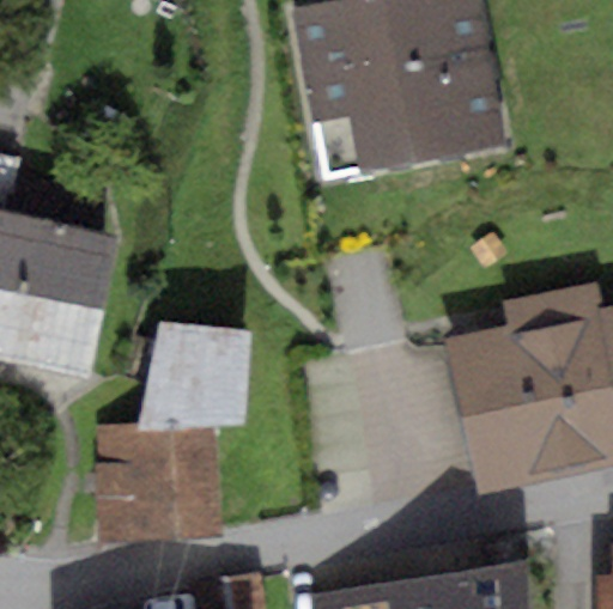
[(510,134),(484,0),(350,0),(296,11),(328,170),(510,134)]
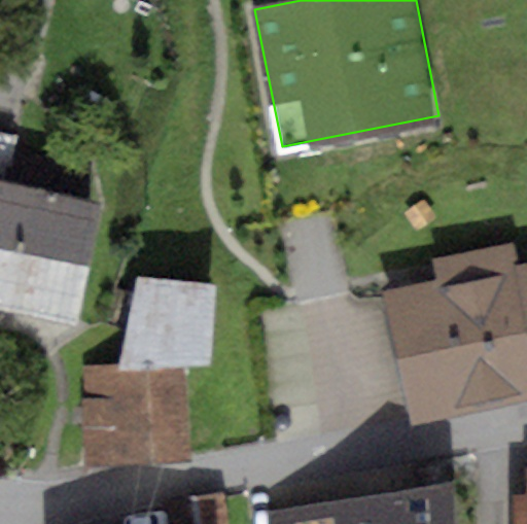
[(0,309),(71,325),(98,206),(0,183),(0,309)]
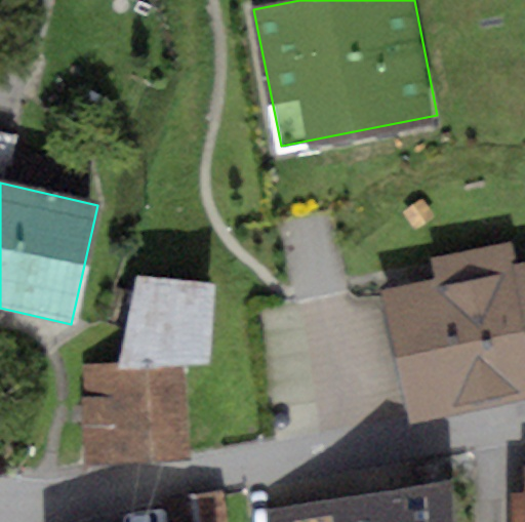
[(524,318),(524,262),(515,264),(524,318)]
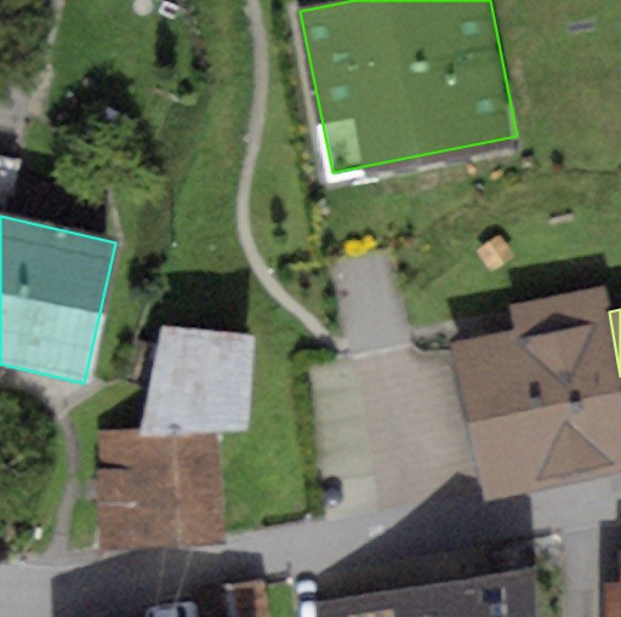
[(485,491),(620,466),(620,376),(609,312),(455,341),(485,491)]
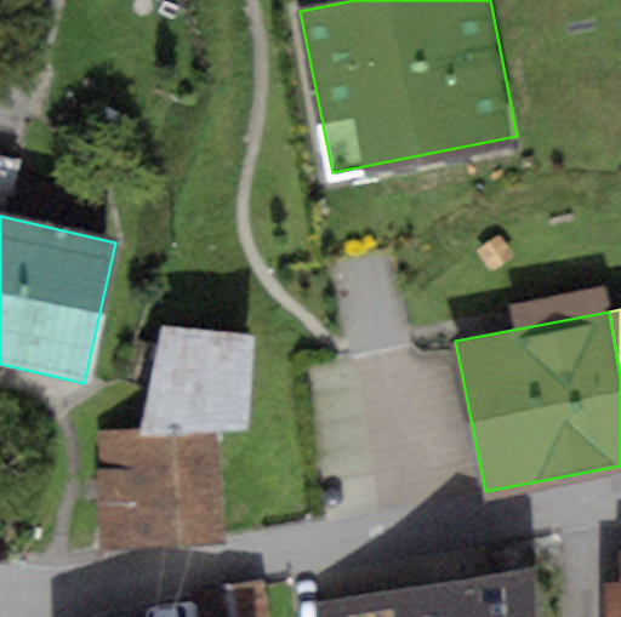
[(255,337),(164,324),(138,435),(222,434),(245,434),(255,337)]
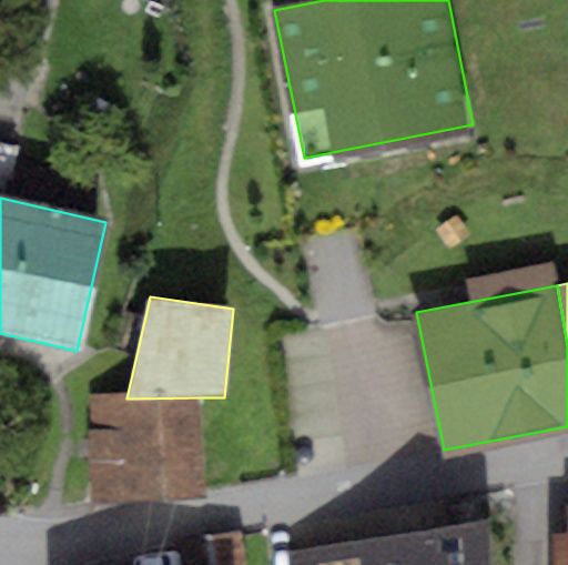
[(127,399),(89,400),(92,506),(205,500),(203,397),(127,399)]
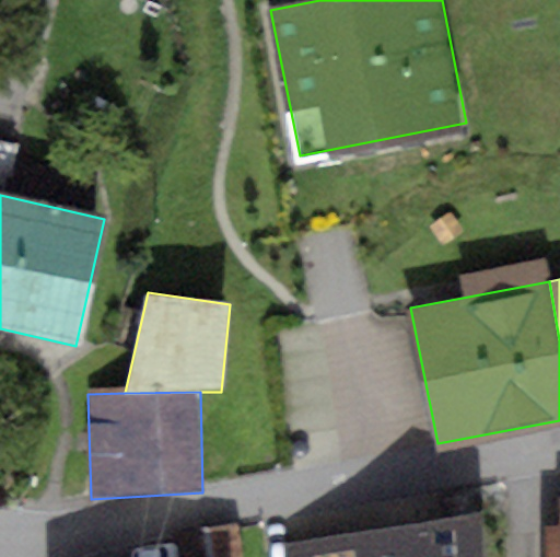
[(289,542),(289,556),(485,556),(482,510),(289,542)]
